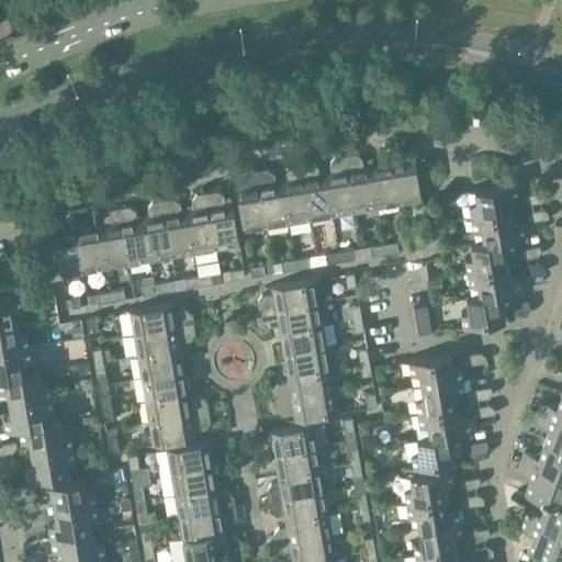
[(356,153),(345,155),(355,212),(377,208),(369,165),(363,166),(362,158),(356,153)]
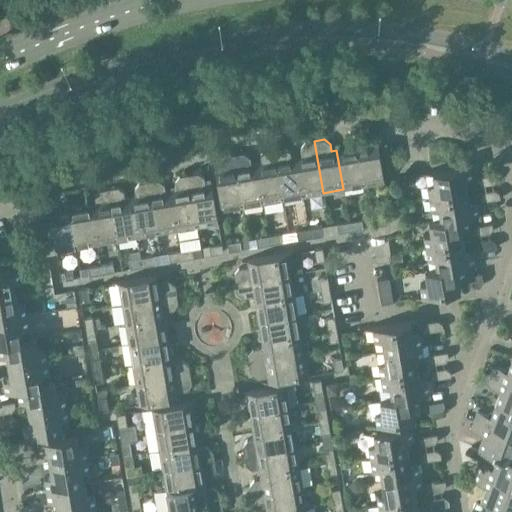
[(302,156),(296,157),(303,196),(323,193),(314,141),(305,143),(300,149),(302,156)]
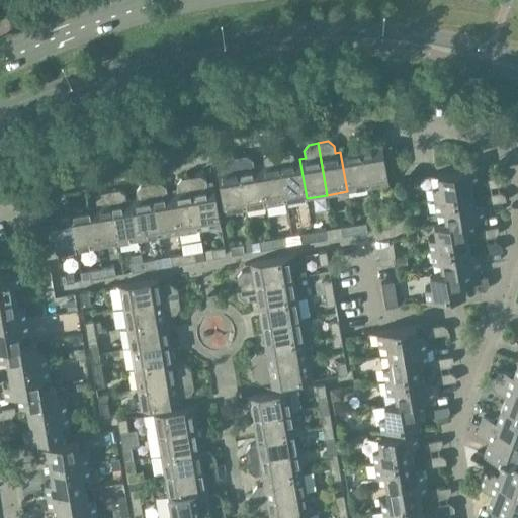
[(382,145),(361,149),(368,188),(389,184),(382,145)]
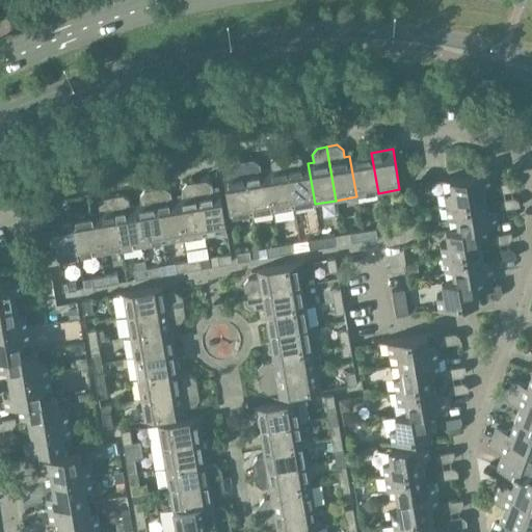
[(294,152),(285,154),(294,208),(315,204),(308,163),(302,164),(301,157),(294,152)]
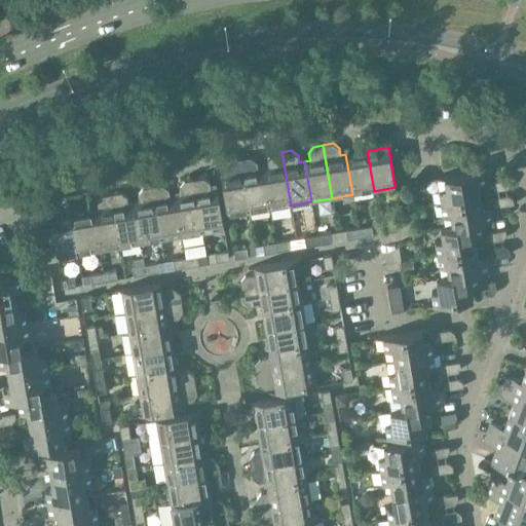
[(367,151),(345,154),(352,194),(374,191),(367,151)]
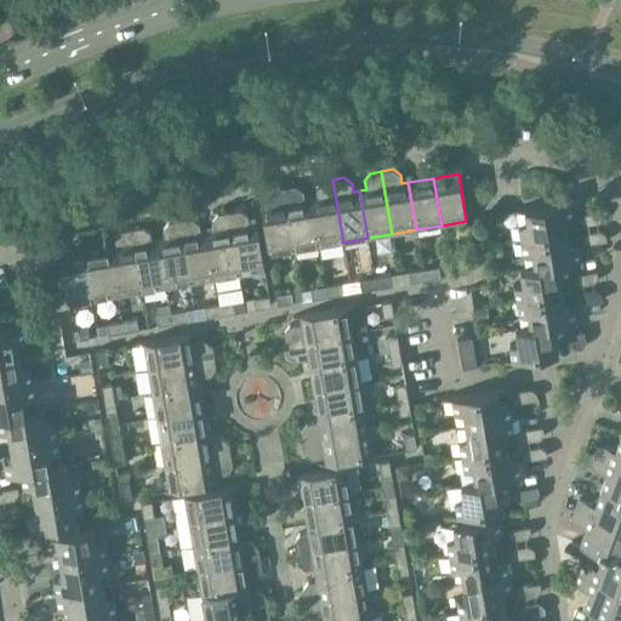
[(317,198),(311,199),(319,246),(343,243),(332,180),(322,182),(315,189),(317,198)]
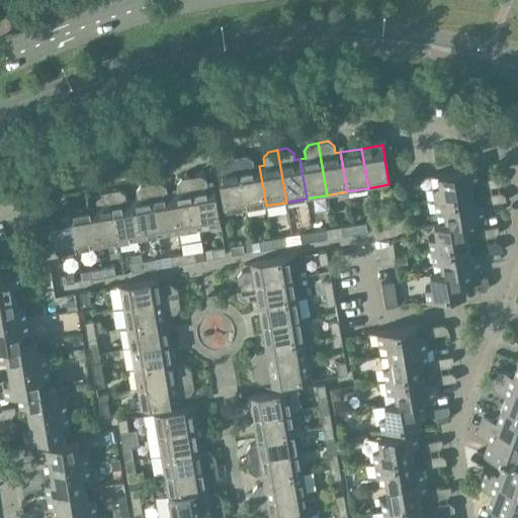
[(246,155),(237,157),(246,209),(266,205),(259,166),(254,167),(253,160),(246,155)]
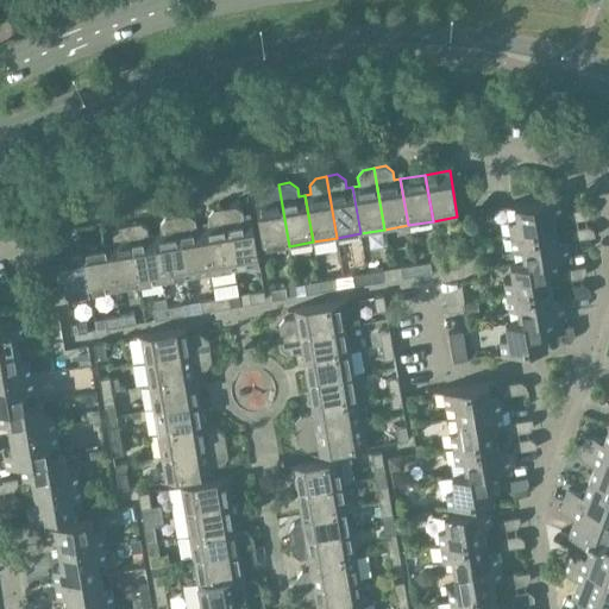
[(289,246),(278,184),(268,187),(262,194),(263,202),(256,203),(264,250),(289,246)]
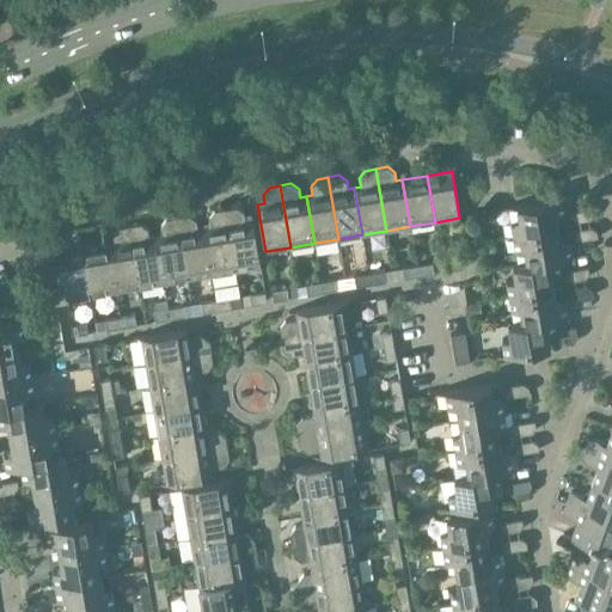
[(512,222),(514,237),(558,230),(556,216),(565,214),(562,199),(518,207),(520,221),(512,222)]
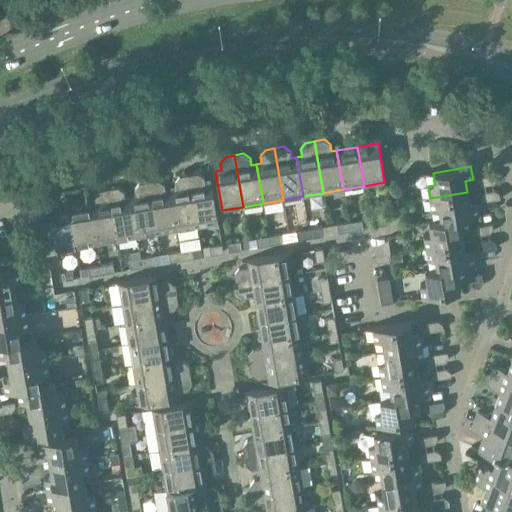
[(198,173),(188,175),(198,227),(218,223),(212,184),(206,185),(204,178),(198,173)]
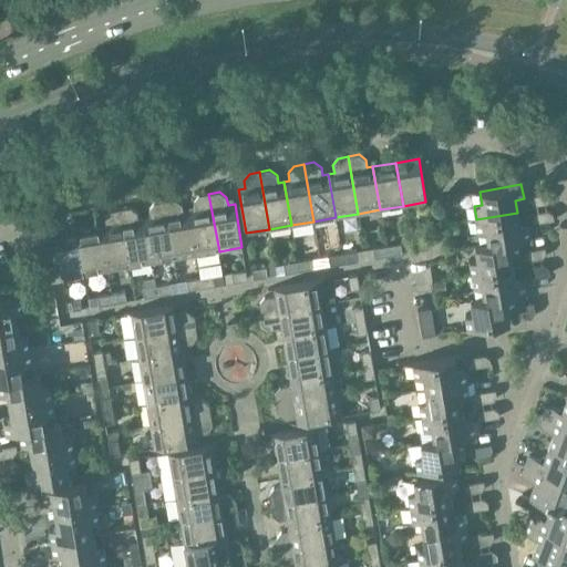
[(550,199),(549,193),(528,196),(529,203),(535,206),(547,204),(550,199)]
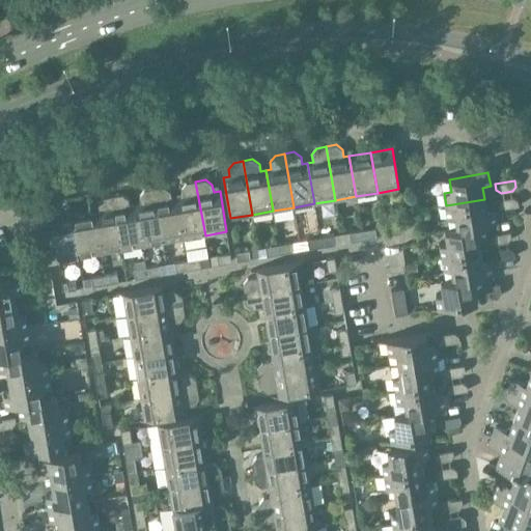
[(183,197),(177,198),(185,239),(205,235),(195,182),(186,184),(182,190),(183,197)]
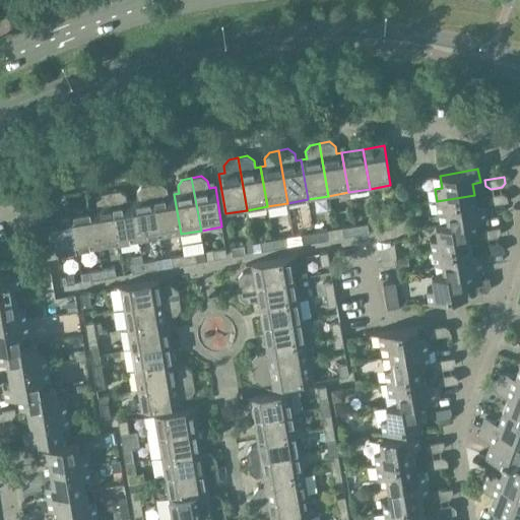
[(160,183),(150,185),(159,238),(181,234),(174,194),(168,195),(167,188),(160,183)]
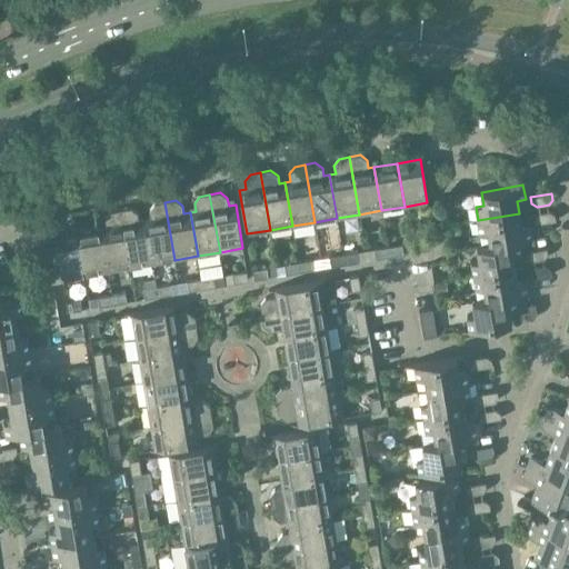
[(151,219),(145,220),(152,263),(175,260),(165,202),(155,203),(149,211),(151,219)]
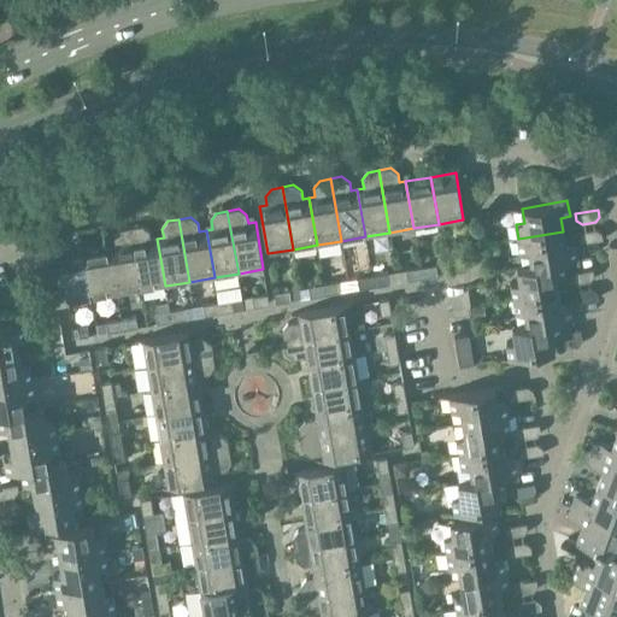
[(141,225),(130,228),(141,291),(165,286),(157,239),(151,240),(150,231),(141,225)]
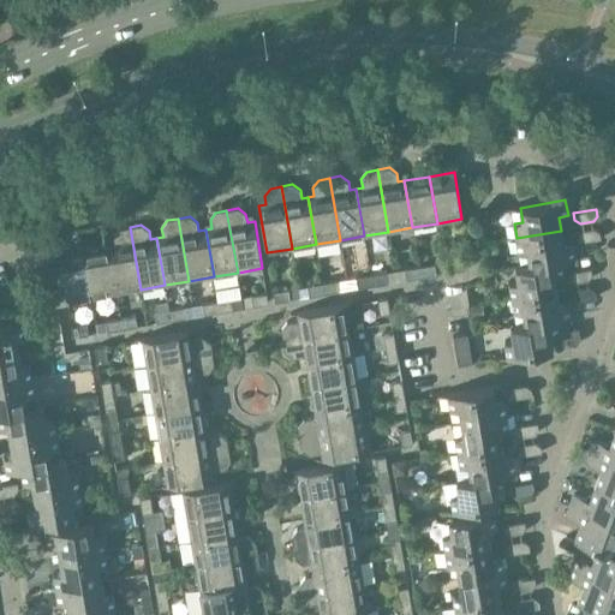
[(114,245),(108,246),(117,293),(141,290),(130,227),(119,228),(113,237),(114,245)]
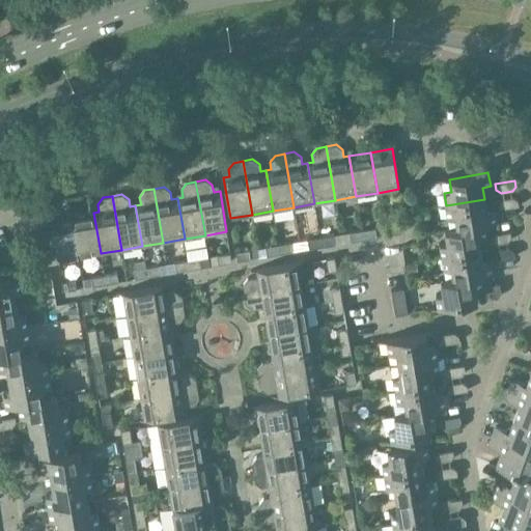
[(519,206),(518,200),(513,197),(502,199),(499,204),(500,210),(519,206)]
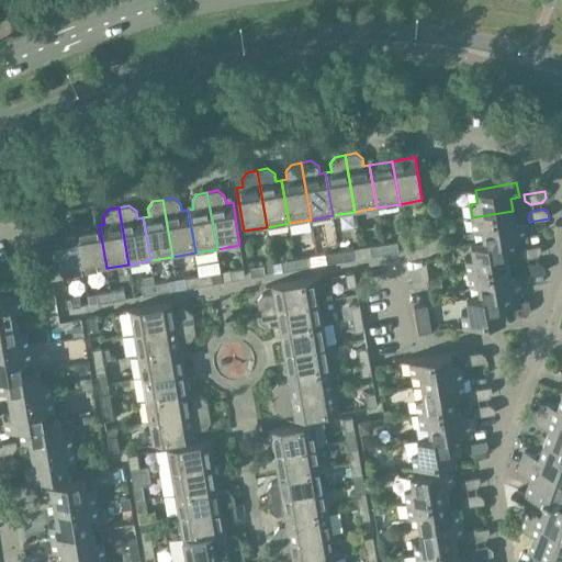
[(482,229),(484,242),(513,237),(513,238),(526,236),(523,222),(515,223),(513,211),(472,217),(474,232),(482,229)]
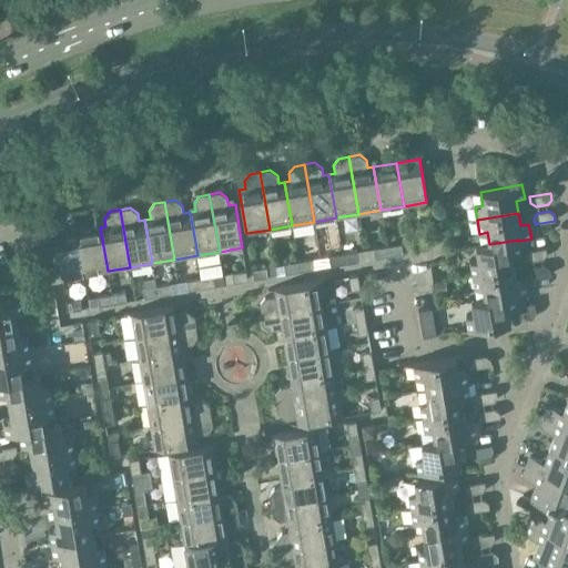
[(100,227),(78,231),(85,274),(108,271),(100,227)]
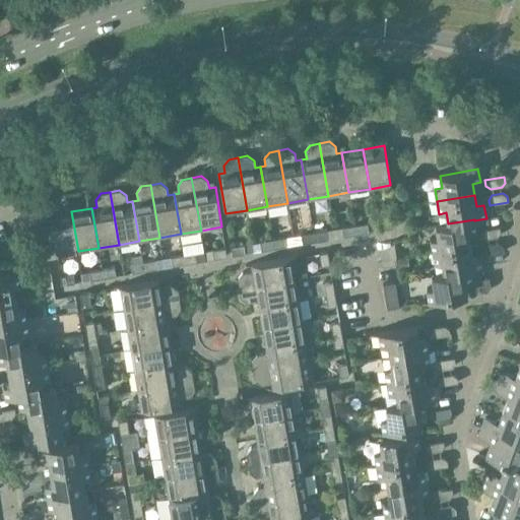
[(78,251),(71,211),(50,215),(57,255),(78,251)]
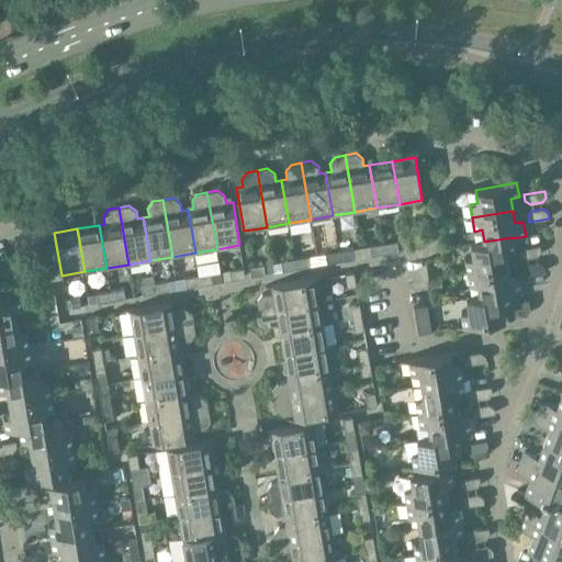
[(414,238),(416,248),(430,246),(428,236),(414,238)]
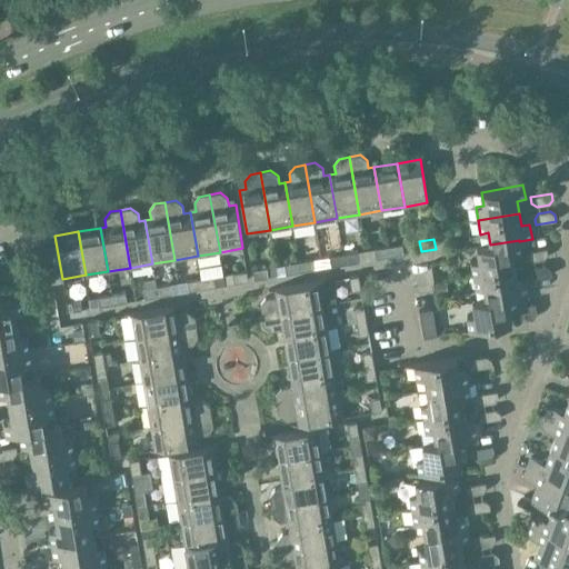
[(471,261),(473,275),(516,268),(513,256),(521,255),(519,241),(519,240),(490,245),(477,247),(479,260),(471,261)]
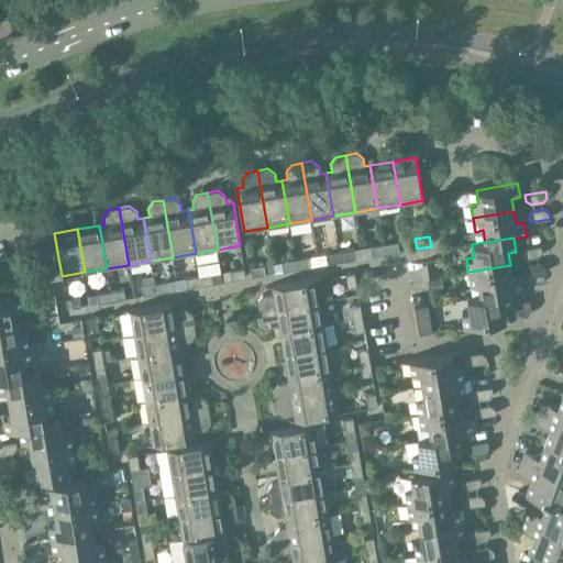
[(384,244),(386,254),(399,251),(398,242),(384,244)]
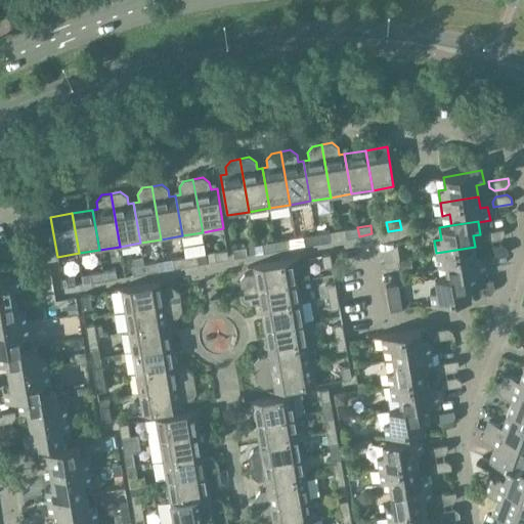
[(345,229),(346,238),(359,236),(357,227),(345,229)]
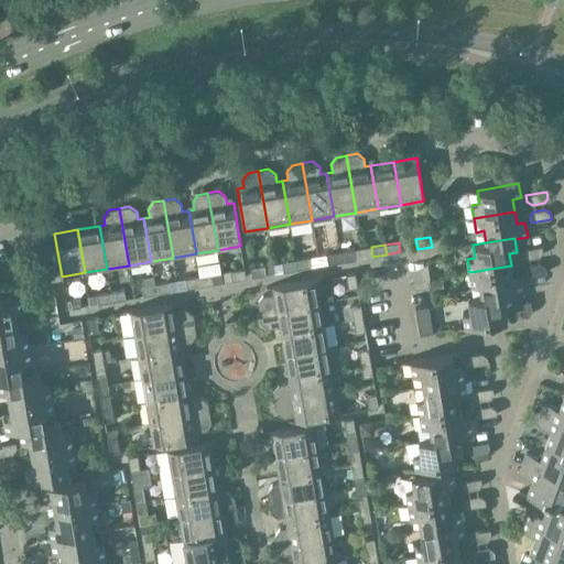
[(543,252),(542,246),(522,250),(523,256),(528,259),(540,258),(543,252)]
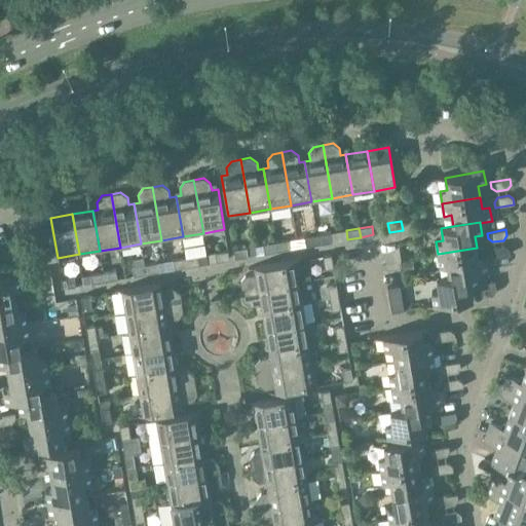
[(330,233),(317,235),(318,245),(332,241),(330,233)]
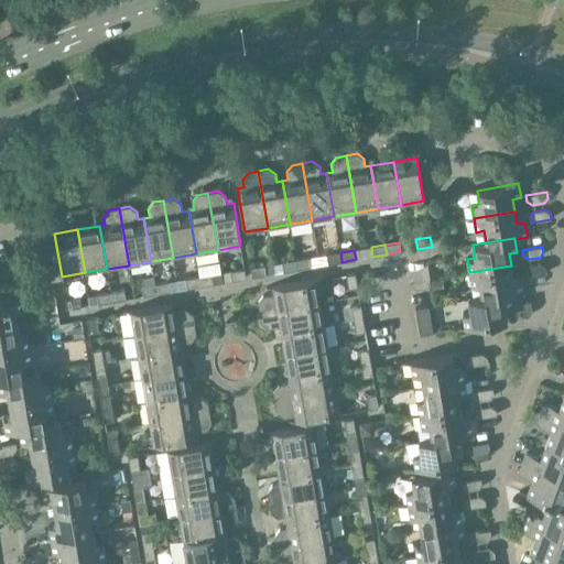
[(327,255),(328,264),(342,262),(340,252),(327,255)]
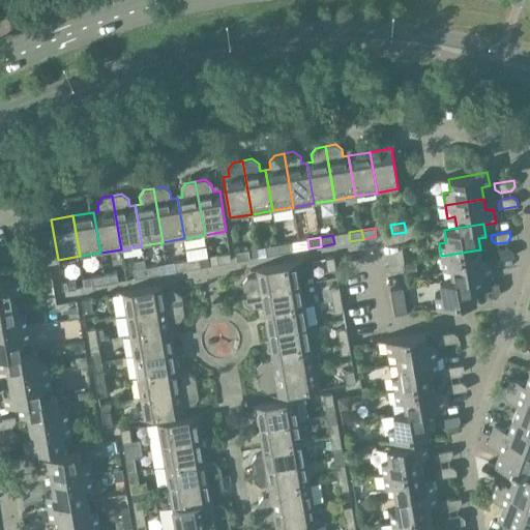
[(291,242),(278,244),(280,254),(292,251),(291,242)]
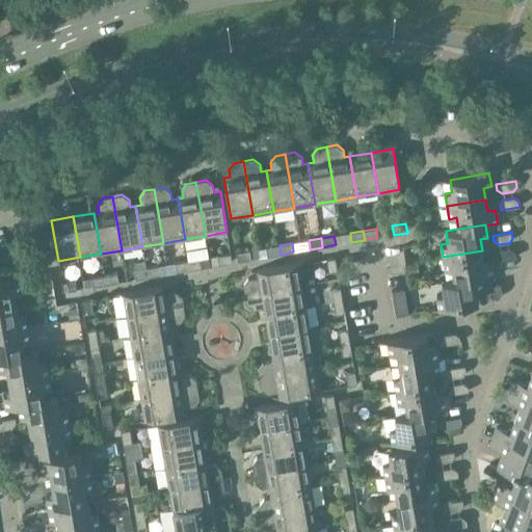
[(266,247),(268,257),(281,255),(280,245),(266,247)]
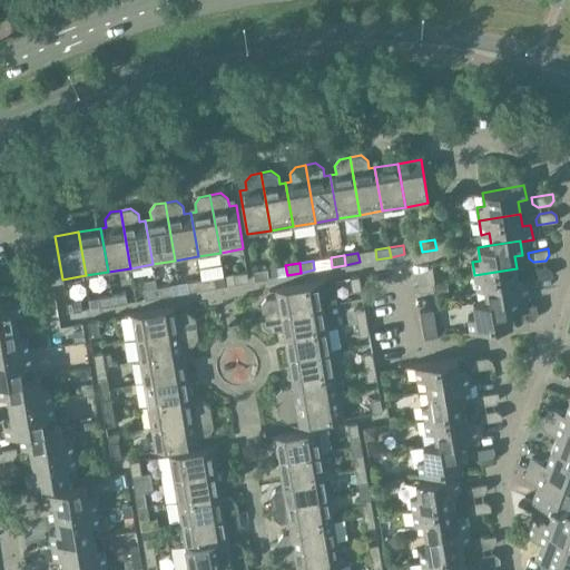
[(552,276),(552,271),(547,266),(534,268),(531,274),(532,279),(552,276)]
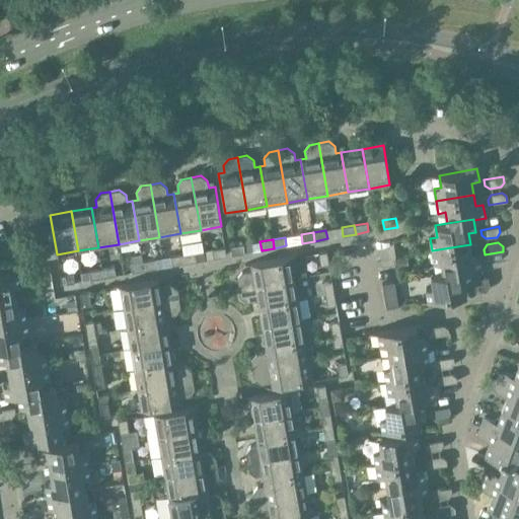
[(243,244),(231,246),(232,255),(245,253),(243,244)]
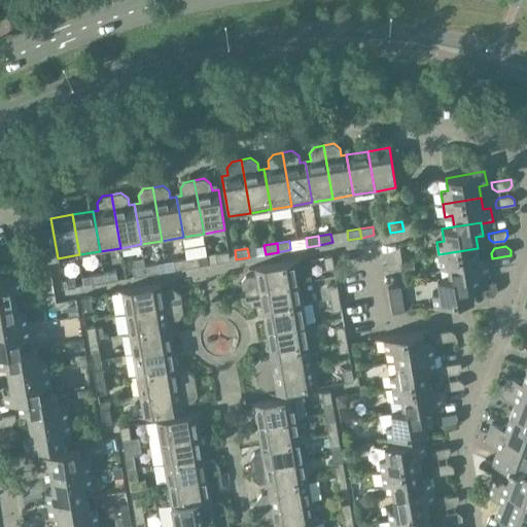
[(448,267),(450,277),(450,278),(477,273),(477,274),(489,272),(487,258),(480,259),(478,248),(438,254),(441,268),(448,267)]
